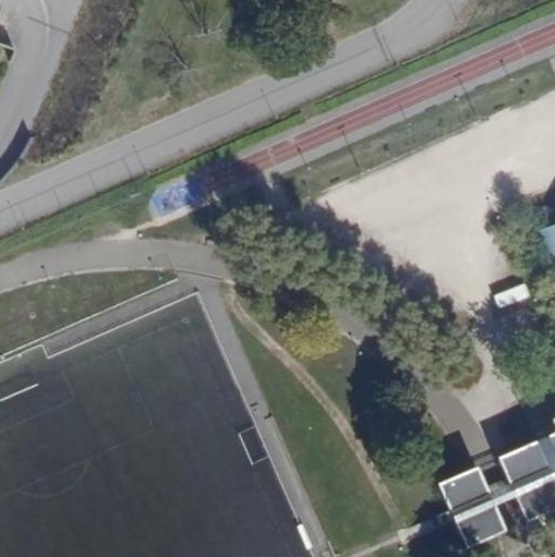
[(554,226),(541,232),(554,263),(554,226)]
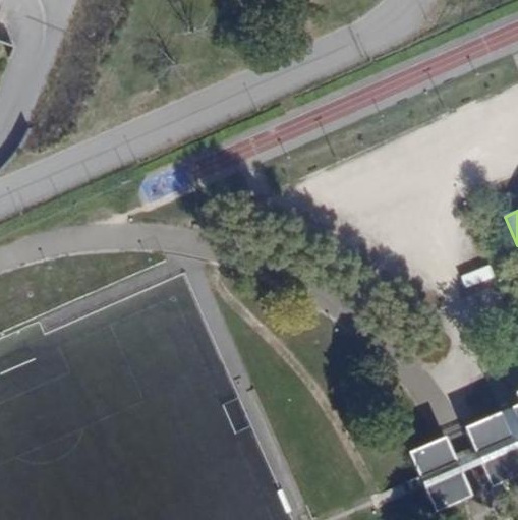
[(465,426),(475,451),(513,435),(502,410),(465,426)]
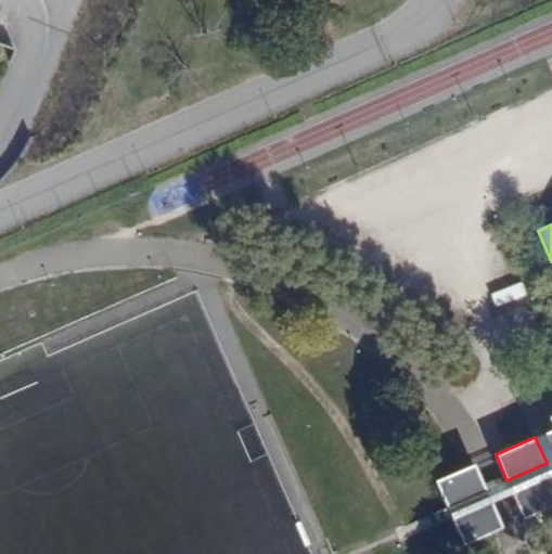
[(460,515),(491,501),(504,495),(512,492),(551,474),(551,461),(547,463),(506,480),(500,482),(486,489),(454,503),(460,515)]
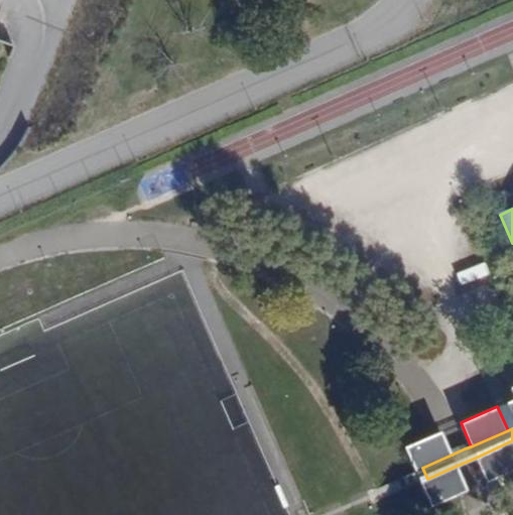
[(415,471),(422,468),(452,455),(441,430),(404,446),(415,471)]
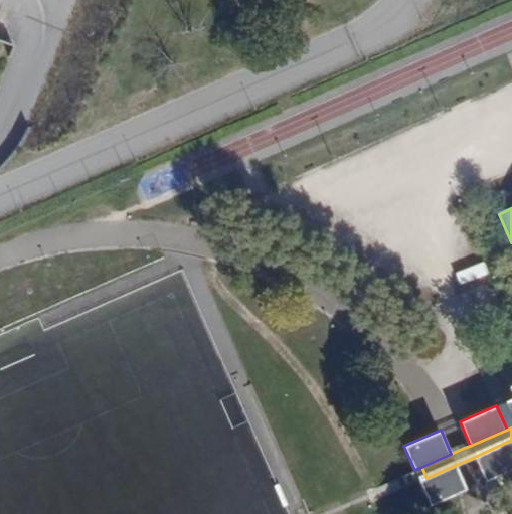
[(511,440),(475,457),(487,482),(511,470),(511,440)]
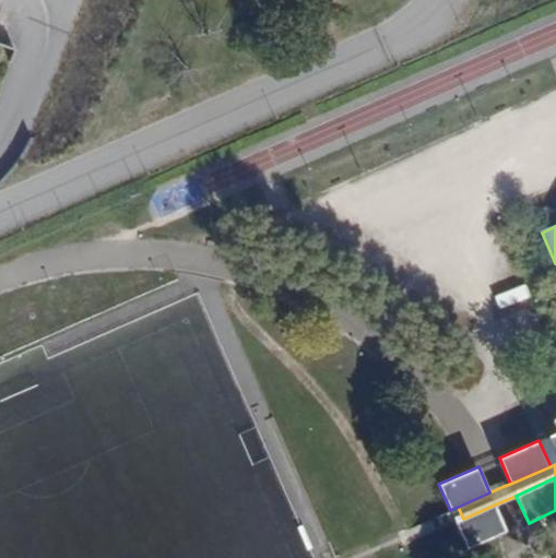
[(508,532),(495,505),(463,519),(456,522),(469,550),(508,532)]
